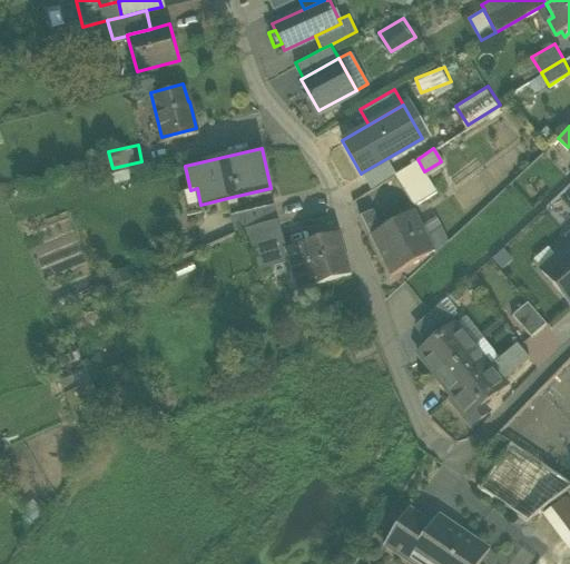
[(395,171),(387,158),(362,172),(371,187),(395,171)]
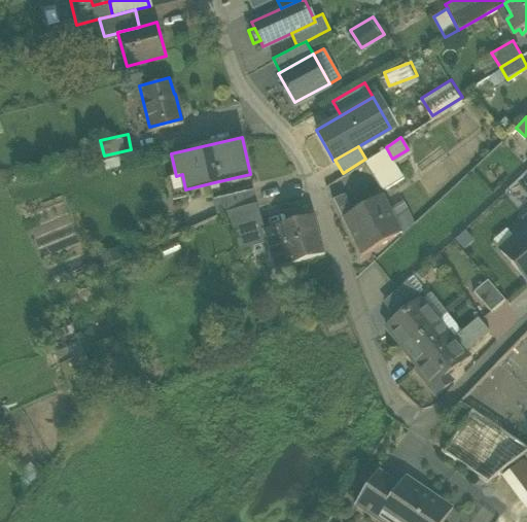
[(364,161),(382,188),(383,187),(385,187),(386,186),(403,175),(392,159),(386,147),(364,161)]
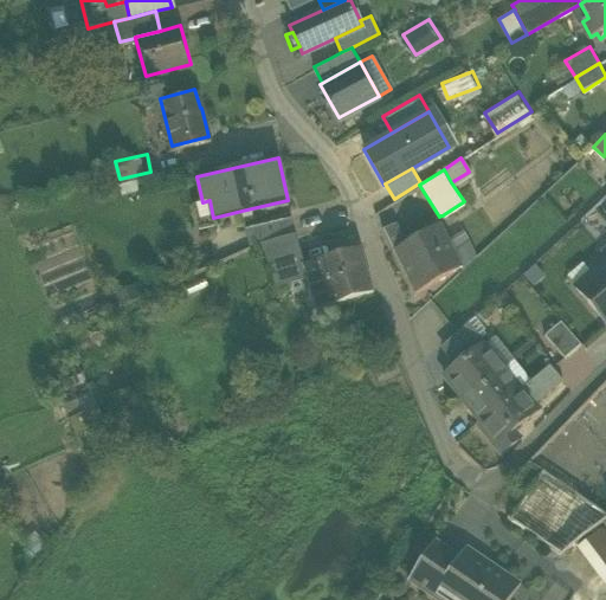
[(250,243),(263,239),(296,232),(291,214),(245,225),(250,243)]
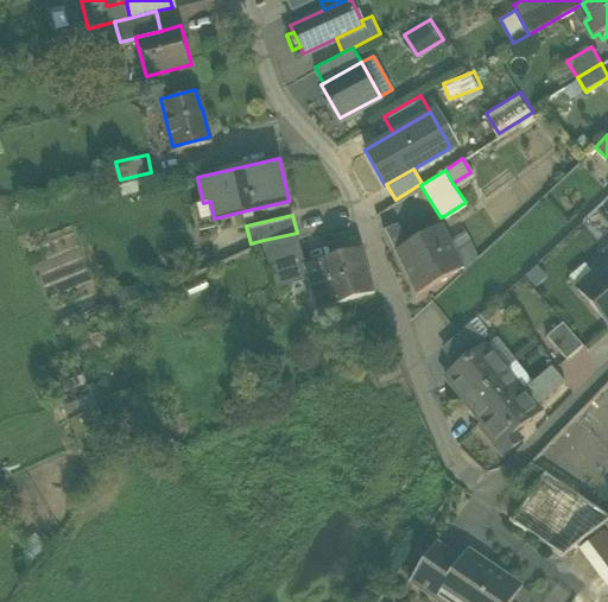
[(417,292),(462,266),(463,266),(455,249),(441,222),(407,242),(397,221),(384,228),(417,292)]
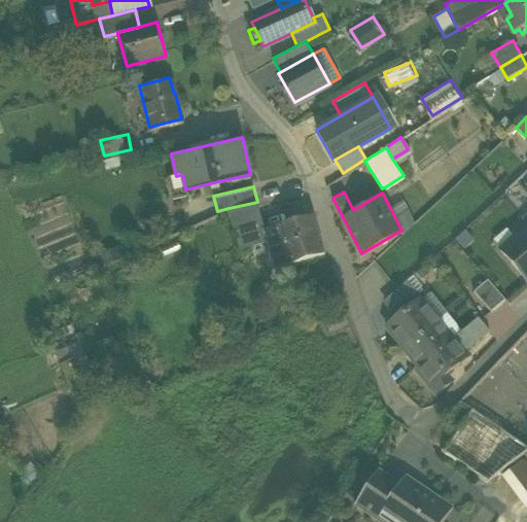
[(265,228),(257,202),(229,208),(240,247),(267,241),(262,229),(265,228)]
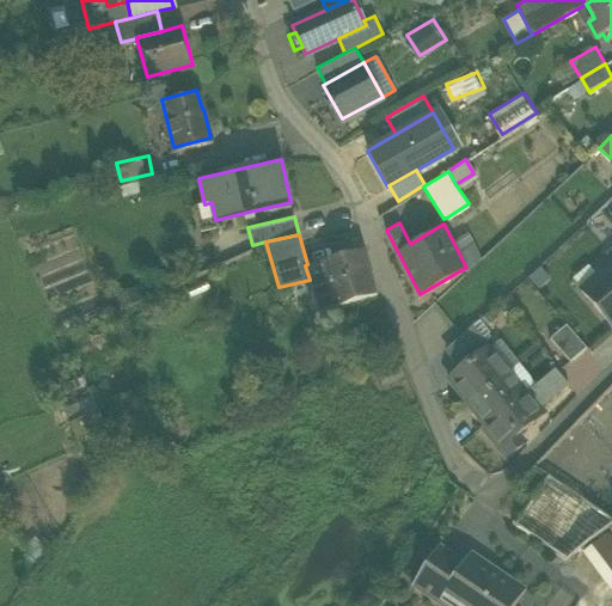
[(473,242),(458,251),(466,268),(465,268),(466,269),(481,256),(473,242)]
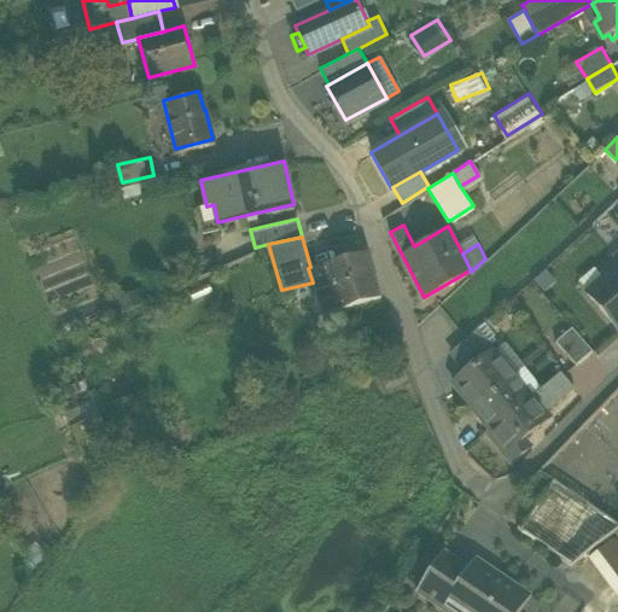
[(313,283),(322,315),(380,296),(366,250),(310,267),(308,268),(313,283)]
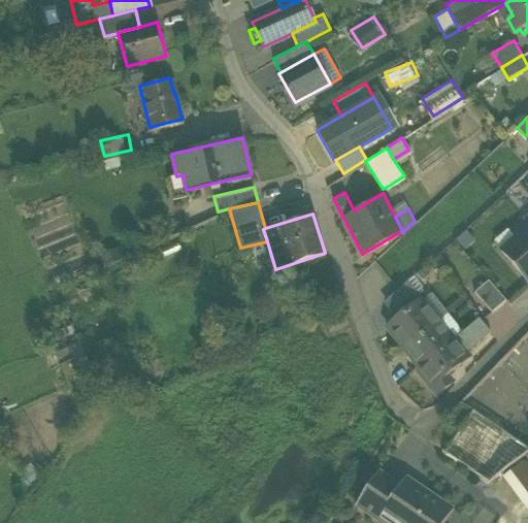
[(519,233),(501,249),(527,280),(527,230),(522,236),(519,233)]
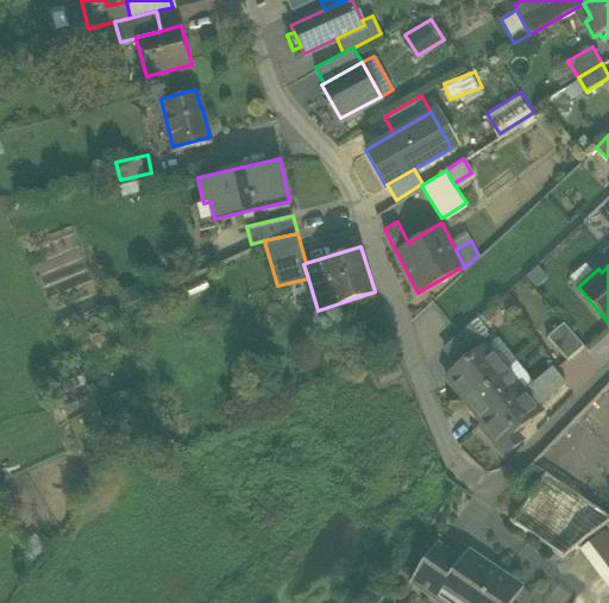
[(205,274),(184,283),(190,295),(211,287),(205,274)]
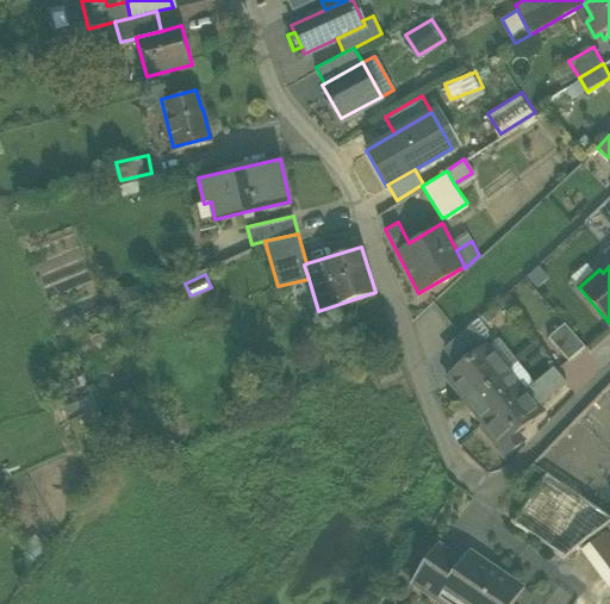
[(548,336),(568,359),(585,346),(565,322),(548,336)]
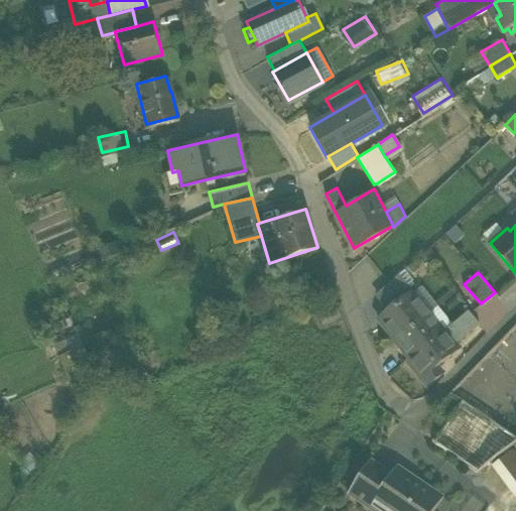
[(377,291),(391,307),(411,291),(397,273),(377,291)]
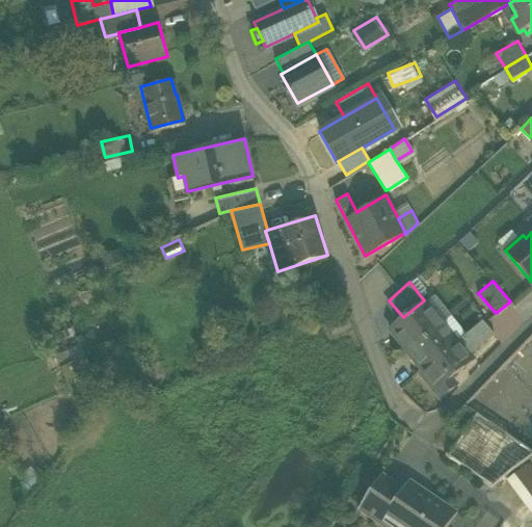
[(390,328),(407,349),(441,321),(424,300),(403,317),(390,328)]
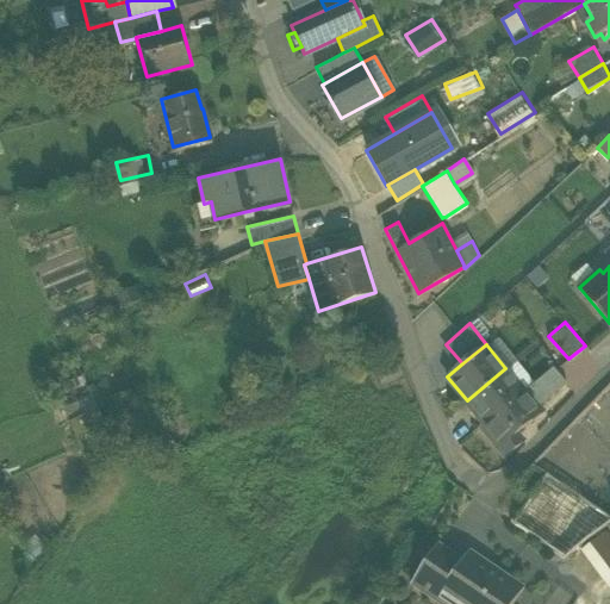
[(539,377),(552,391),(565,380),(552,366),(539,377)]
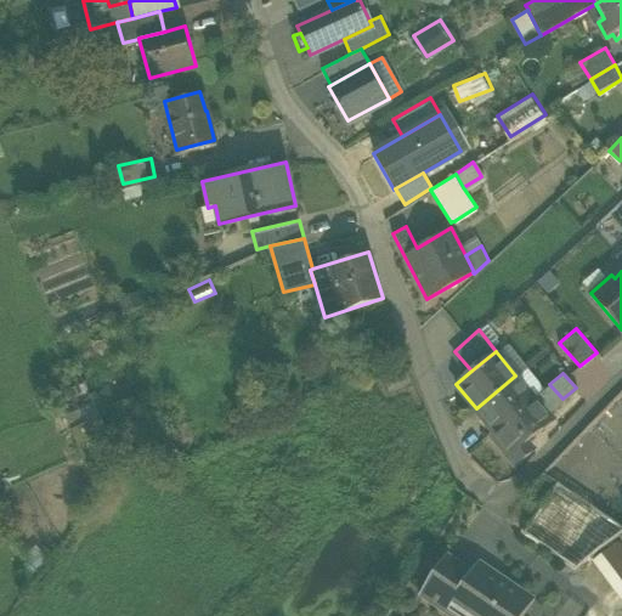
[(533,397),(515,376),(476,408),(493,429),(533,397)]
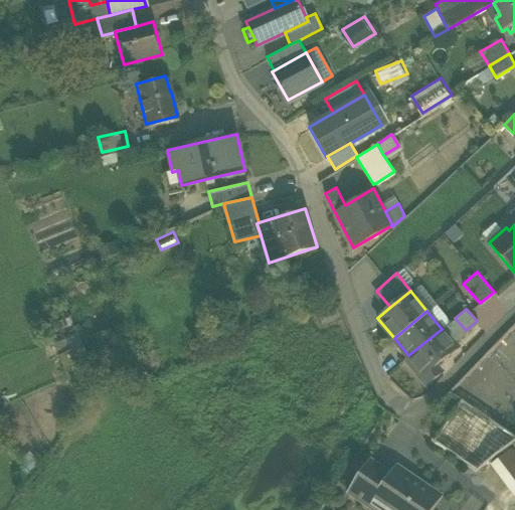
[(455,318),(442,329),(408,355),(403,359),(424,384),(441,369),(436,363),(430,356),(444,344),(446,346),(447,344),(449,345),(451,343),(466,330),(455,318)]
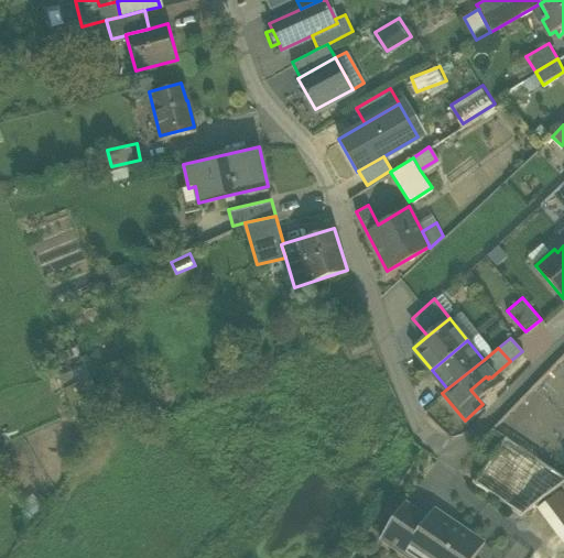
[(78,381),(91,375),(86,361),(58,373),(64,386),(78,381)]
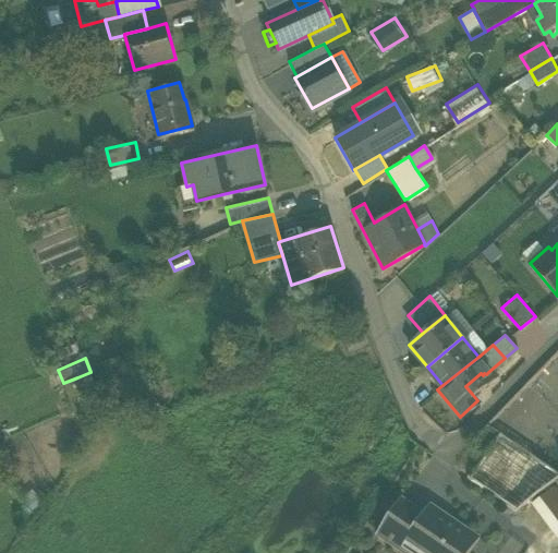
[(77,377),(92,412),(105,406),(91,372),(77,377)]
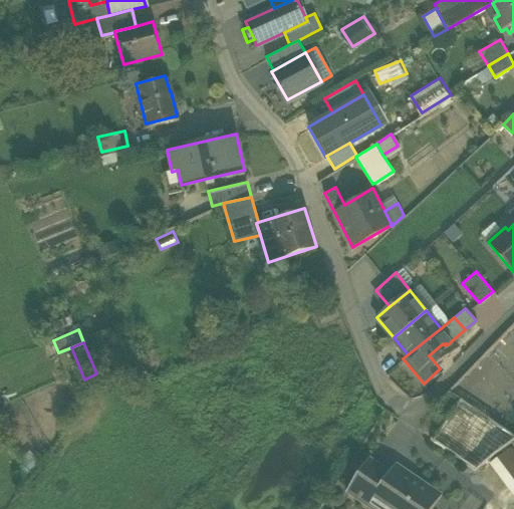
[(454,347),(450,342),(448,344),(446,343),(445,345),(443,343),(429,355),(435,362),(454,347)]
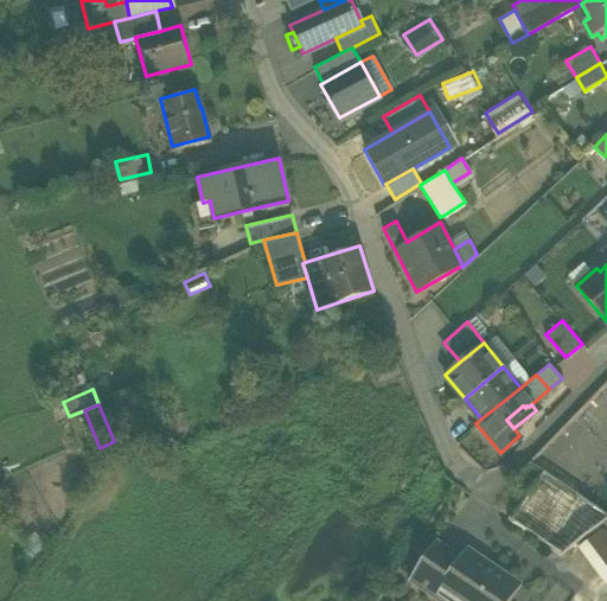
[(517,491),(519,498),(508,516),(560,552),(561,551),(568,545),(606,516),(606,515),(528,460),(521,468),(517,475),(516,483),(517,491)]
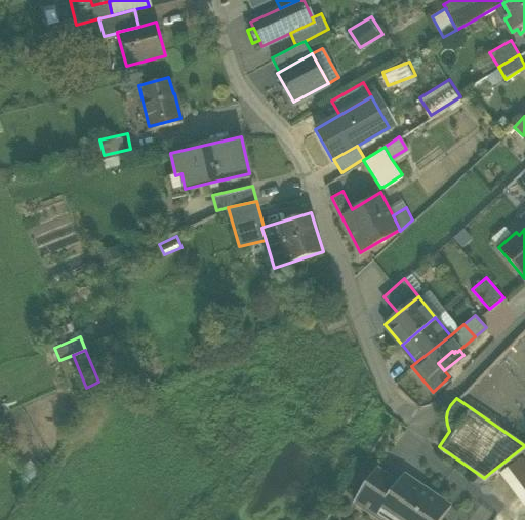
[(524,462),(505,477),(524,506),(524,462)]
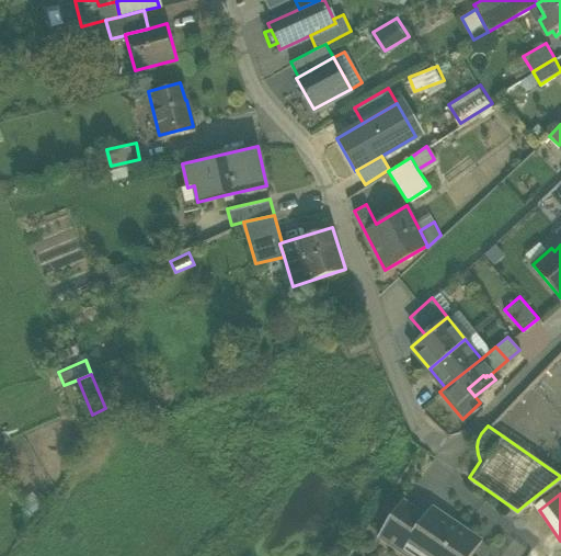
[(402,499),(399,503),(418,517),(421,519),(424,514),(402,499)]
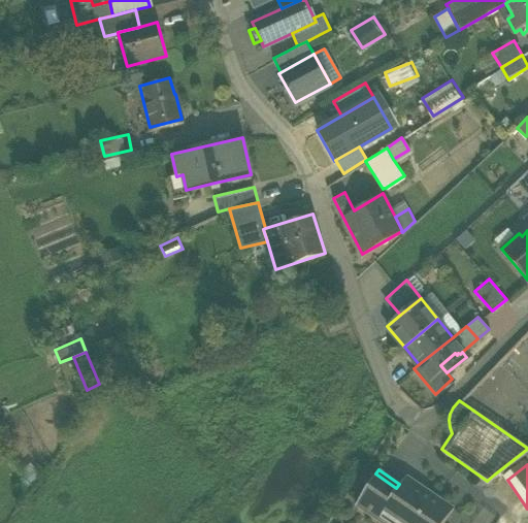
[(361,495),(378,508),(393,486),(375,474),(361,495)]
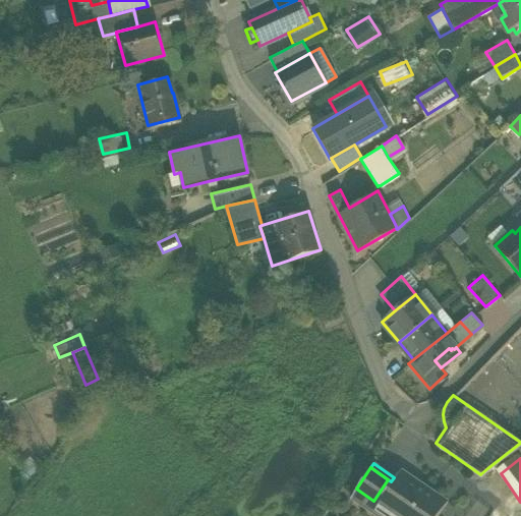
[(416,486),(419,481),(400,469),(397,473),(416,486)]
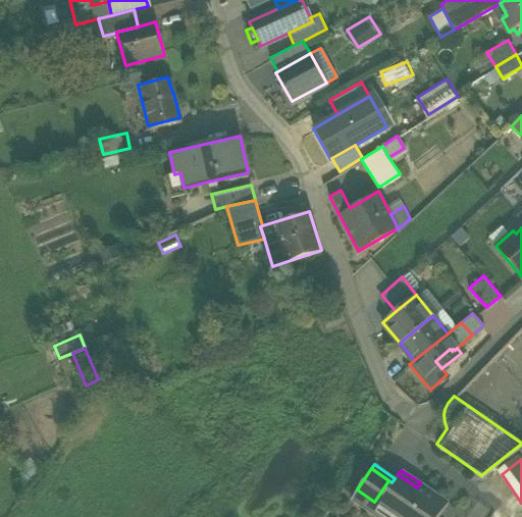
[(436,516),(448,502),(420,482),(417,487),(398,474),(395,478),(392,482),(388,480),(374,502),(357,489),(351,499),(373,514),(379,506),(390,513),(386,516),(436,516)]
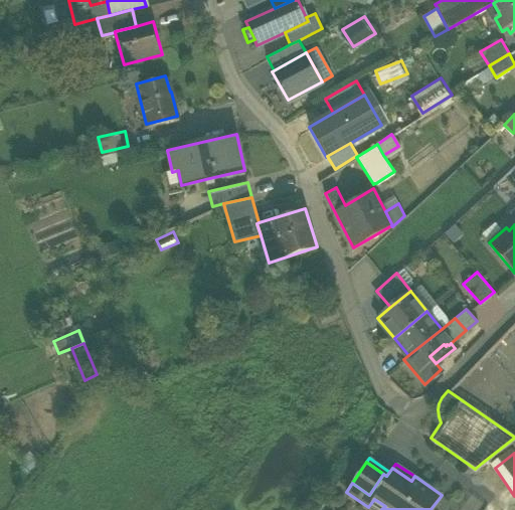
[(374,499),(368,507),(373,509),(381,509),(385,506),(374,499)]
